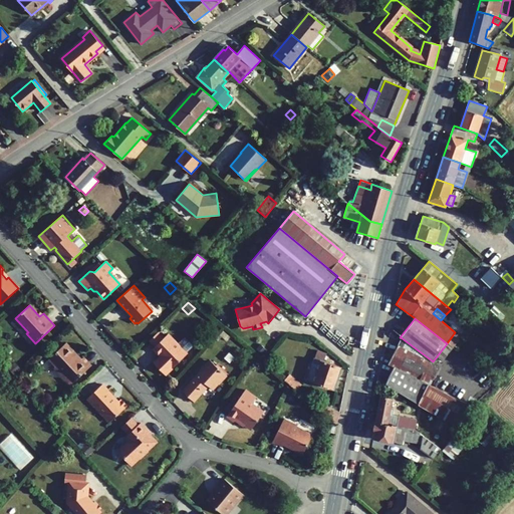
[(155,347),(165,337),(159,331),(149,341),(155,347)]
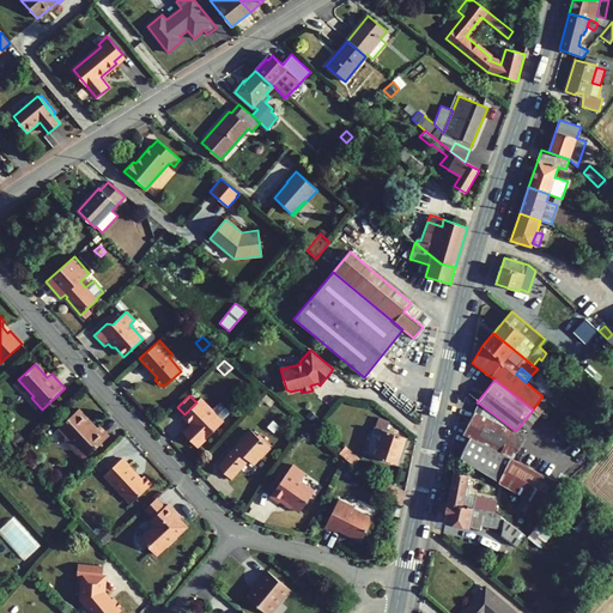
[(274,402),(266,395),(261,400),(269,407),(274,402)]
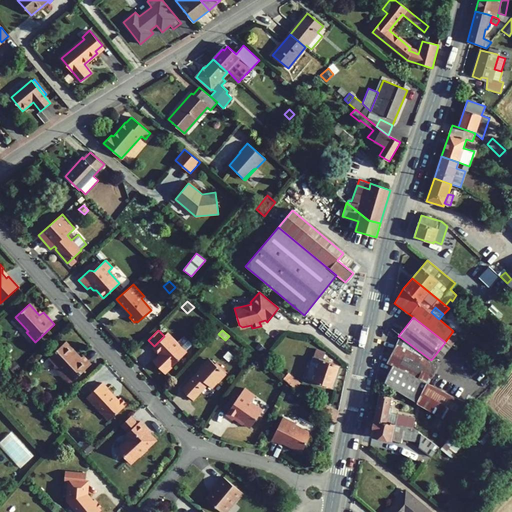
[(451,346),(459,335),(453,331),(445,342),(450,346),(451,346)]
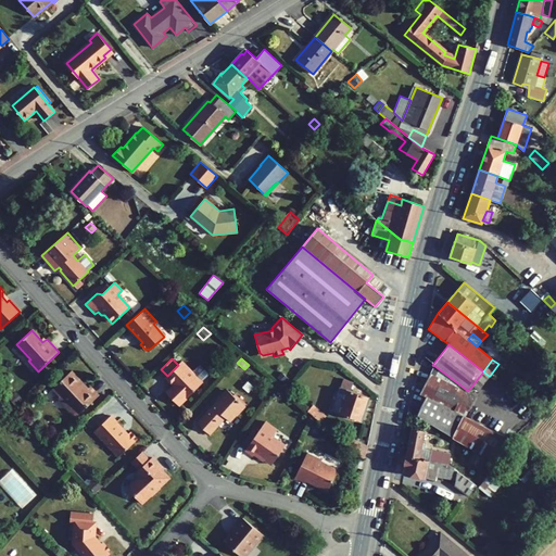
[(166,392),(178,405),(202,382),(201,381),(210,374),(200,365),(192,373),(181,361),(178,365),(167,376),(165,377),(173,386),(166,392)]
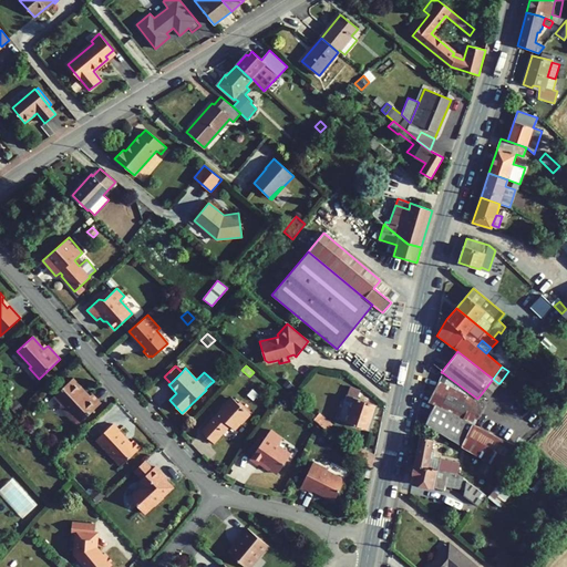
[(477,399),(442,372),(428,402),(434,405),(474,424),(484,404),(476,401),(477,399)]
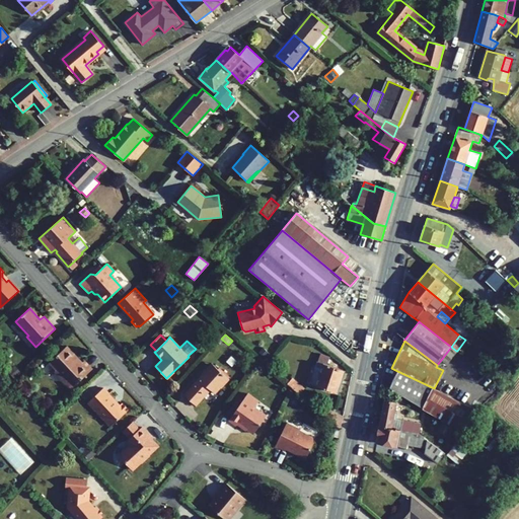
[(76,357),(66,347),(49,362),(56,370),(56,373),(71,388),(92,369),(84,361),(81,364),(75,358),(76,357)]
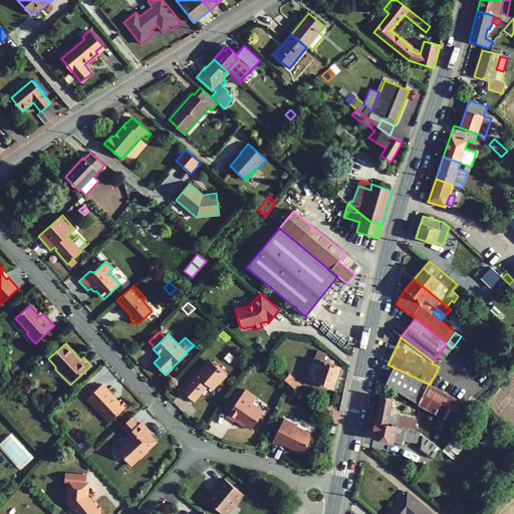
[(437,356),(442,360),(452,347),(447,343),(437,356)]
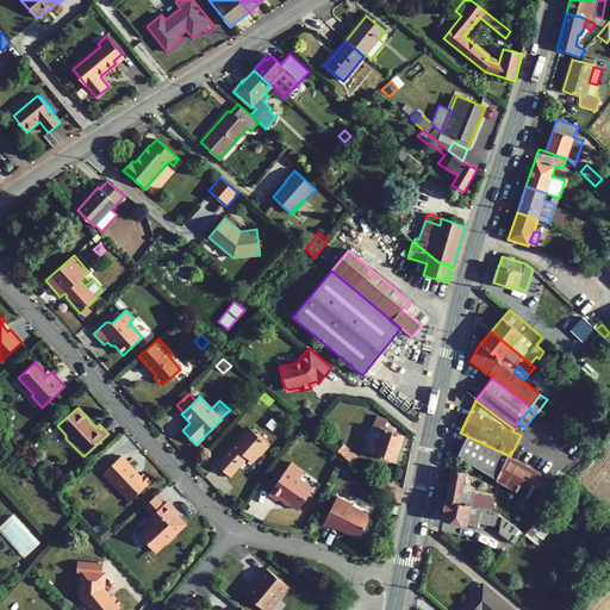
[(316,416),(310,410),(305,415),(311,421),(316,416)]
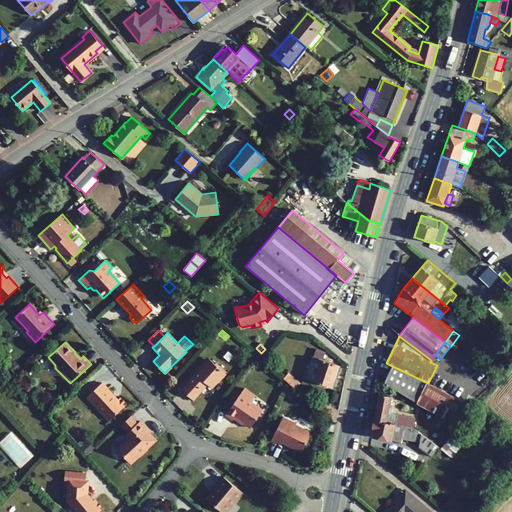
[(305,378),(332,388),(340,365),(323,360),(325,352),(316,348),(305,378)]
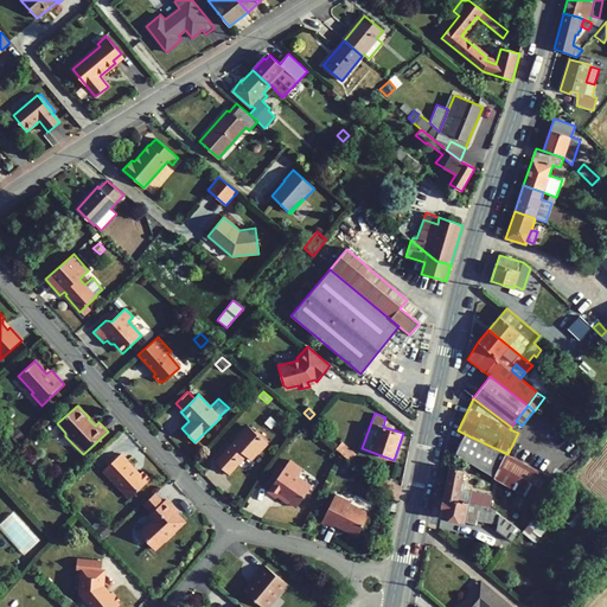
[(215,461),(229,474),(246,455),(251,460),(257,453),(259,454),(268,443),(267,442),(268,441),(256,429),(255,432),(249,427),(246,432),(243,432),(215,461)]
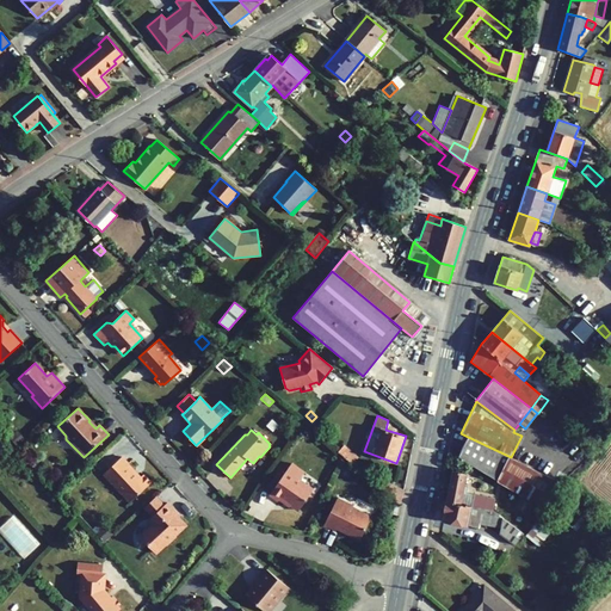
[(17,445),(24,440),(17,432),(10,437),(17,445)]
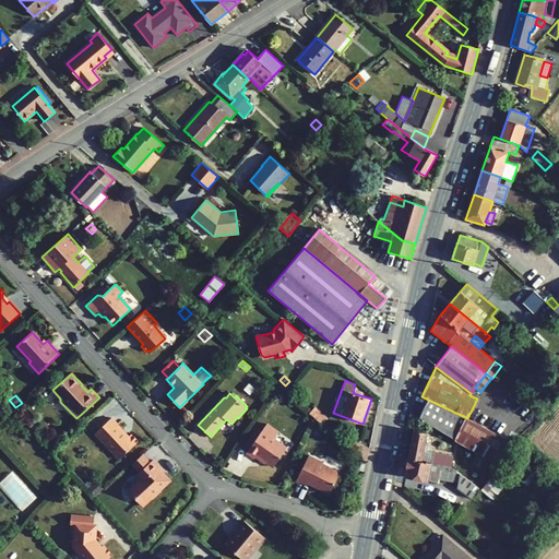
[(507,459),(515,443),(467,418),(428,400),(419,418),(500,466),(507,459)]
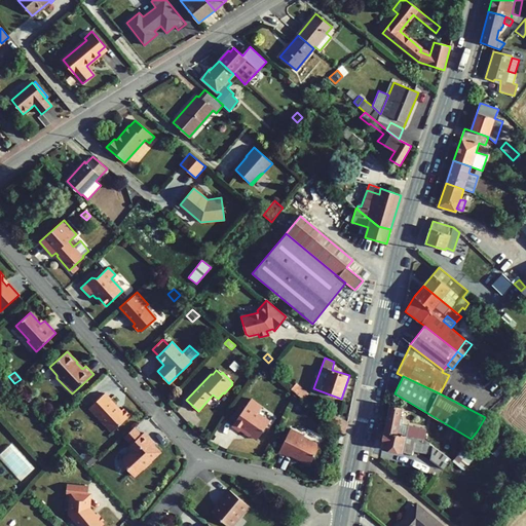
[(296,383),(291,389),(297,396),(303,400),(308,393),(296,383)]
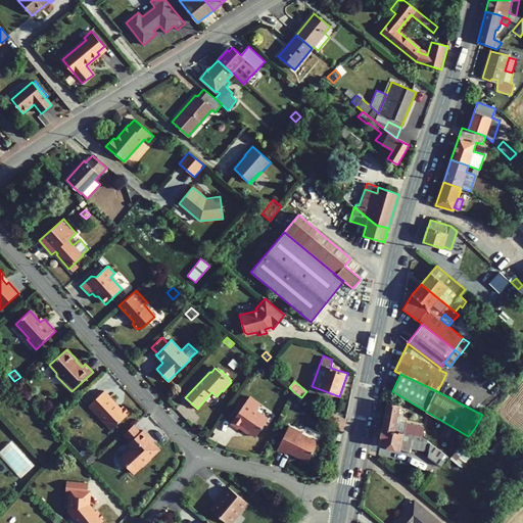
[(120,409),(104,391),(89,406),(111,430),(130,413),(124,406),(120,409)]
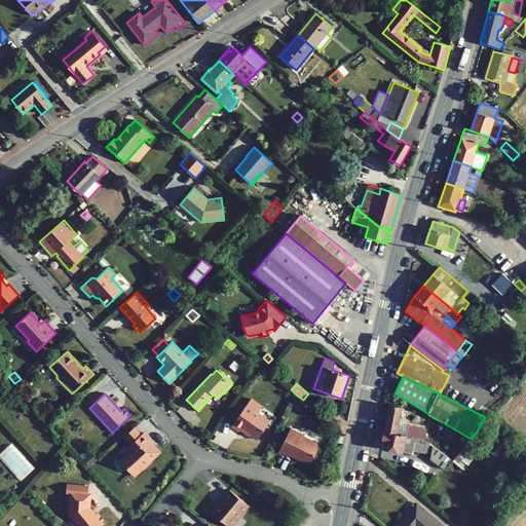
[(303,400),(297,396),(292,407),(300,411),(304,401),(303,400)]
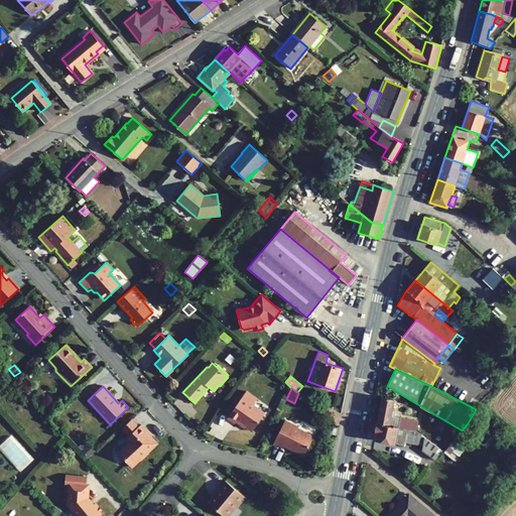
[(231,412),(228,417),(235,423),(237,420),(252,431),(264,413),(252,405),(257,399),(246,391),(236,405),(231,412)]
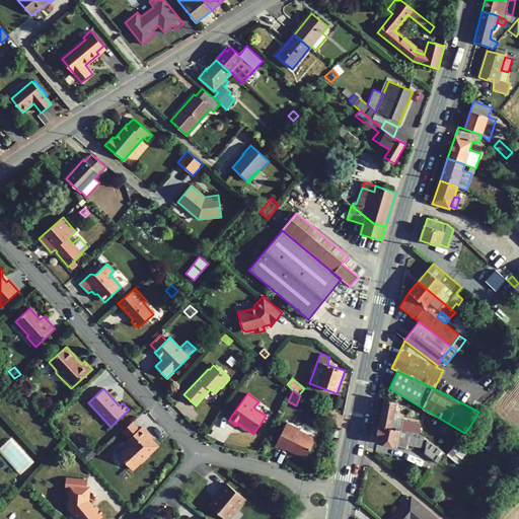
[(419,433),(420,424),(416,423),(416,422),(396,418),(397,413),(394,412),(396,402),(384,400),(379,426),(419,433)]
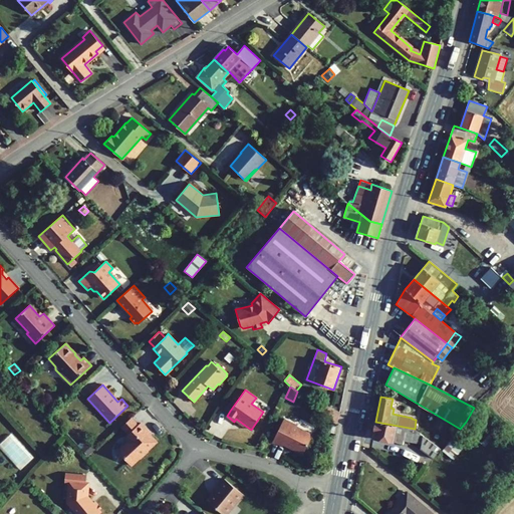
[(230,411),(235,404),(231,401),(226,408),(230,411)]
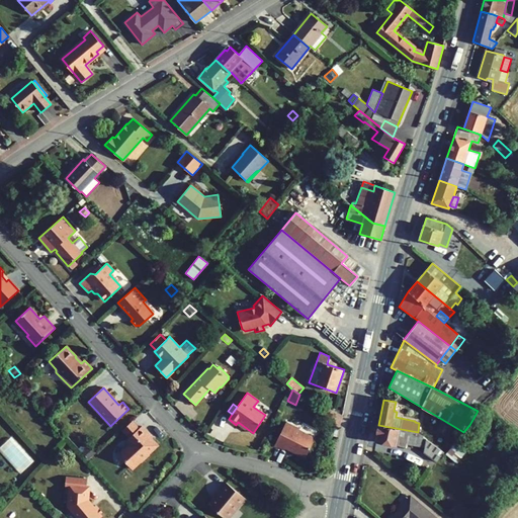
[(56,410),(49,406),(45,413),(52,417),(56,410)]
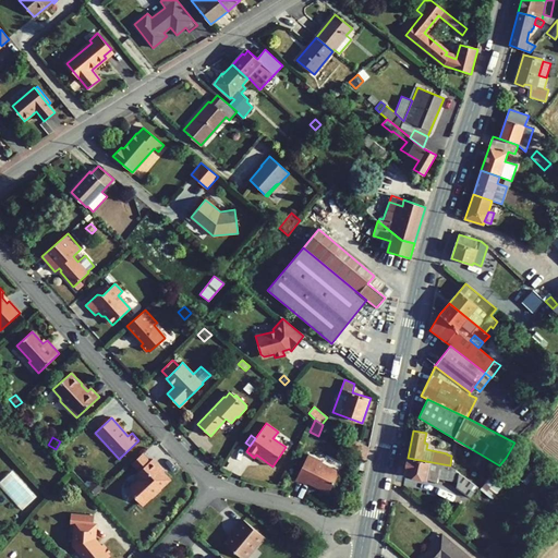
[(365,461),(368,448),(349,438),(347,445),(365,461)]
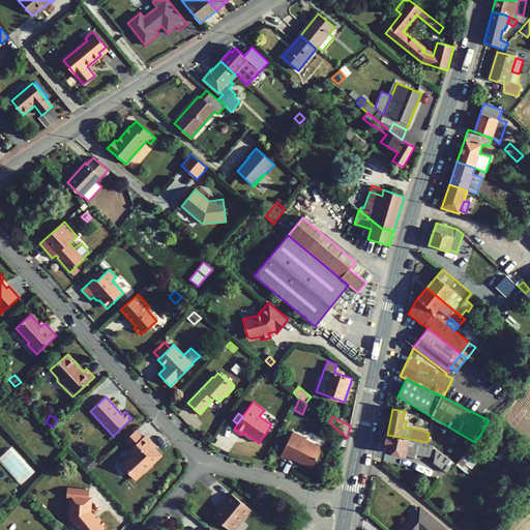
[(133,447),(142,438),(135,431),(125,440),(133,447)]
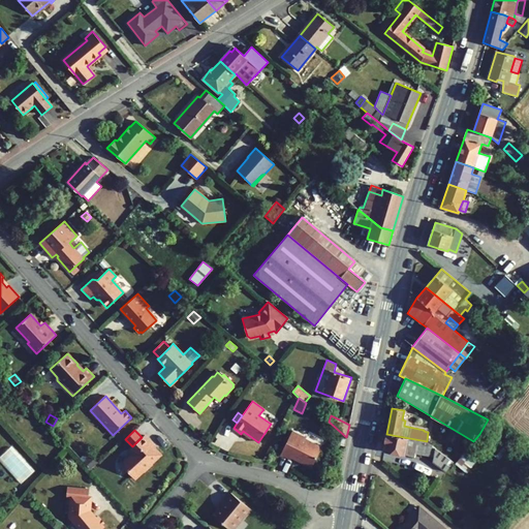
[(306,440),(305,438),(291,431),(280,454),(290,459),(293,458),(311,467),(320,450),(318,446),(306,440)]
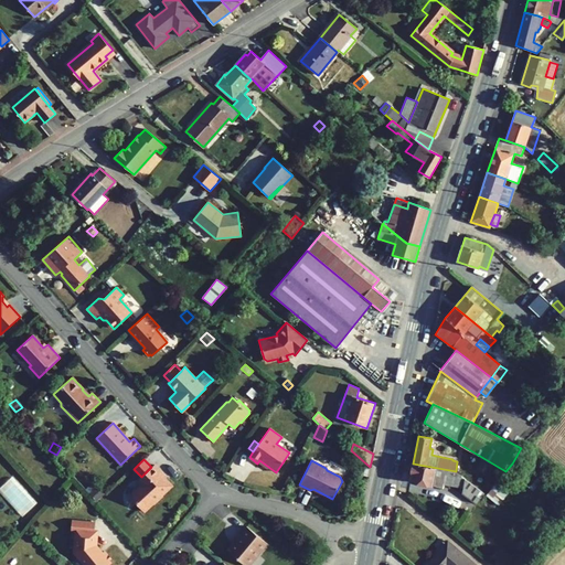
[(413,464),(409,481),(443,488),(443,484),(464,488),(462,493),(476,504),(484,494),(456,471),(413,464)]
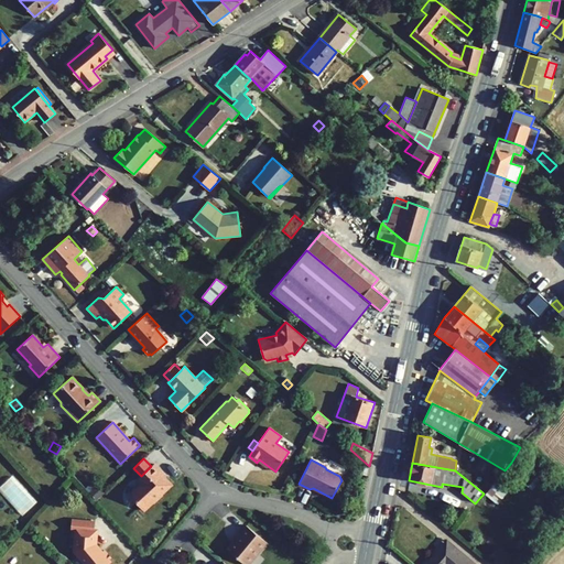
[(164,475),(154,464),(151,466),(141,476),(138,479),(142,484),(130,496),(143,510),(152,501),(153,502),(162,495),(161,494),(171,485),(164,478),(163,476),(164,475)]
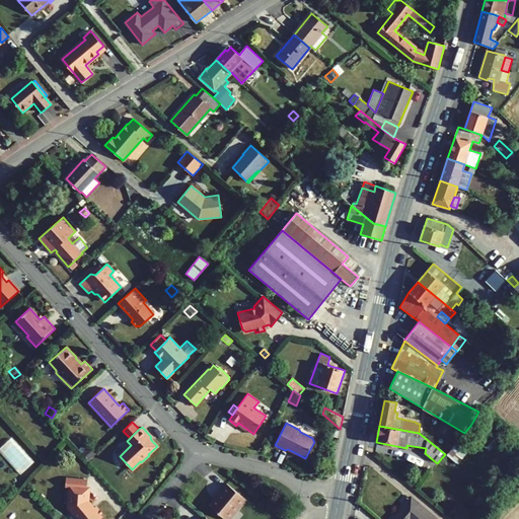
[(456,464),(473,445),(463,436),(446,455),(456,464)]
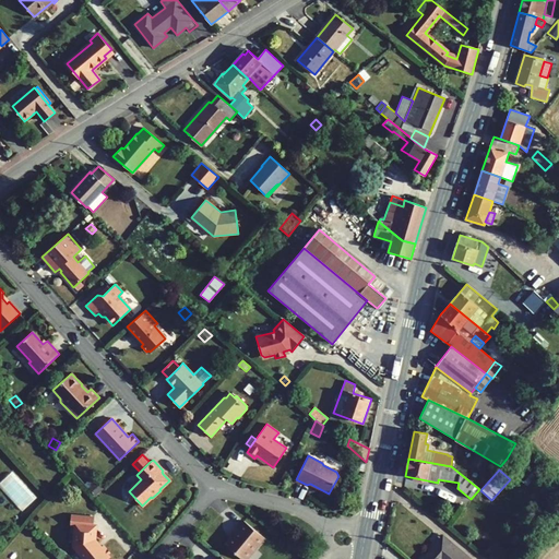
[(102,490),(91,479),(85,485),(96,496),(102,490)]
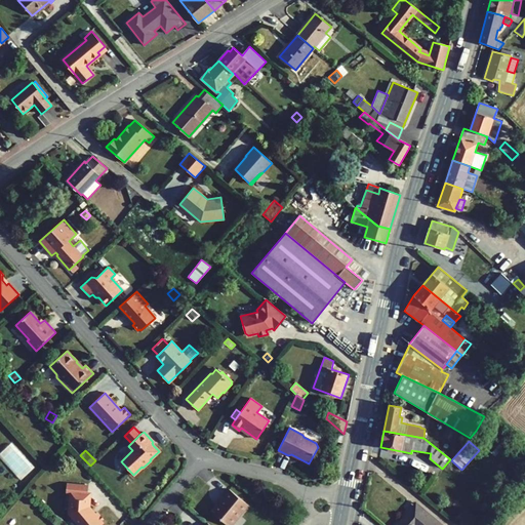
[(87,495),(75,493),(75,485),(67,484),(66,493),(71,493),(70,513),(79,524),(101,524),(103,524),(101,522),(102,520),(95,513),(94,514),(88,507),(89,495),(87,495)]
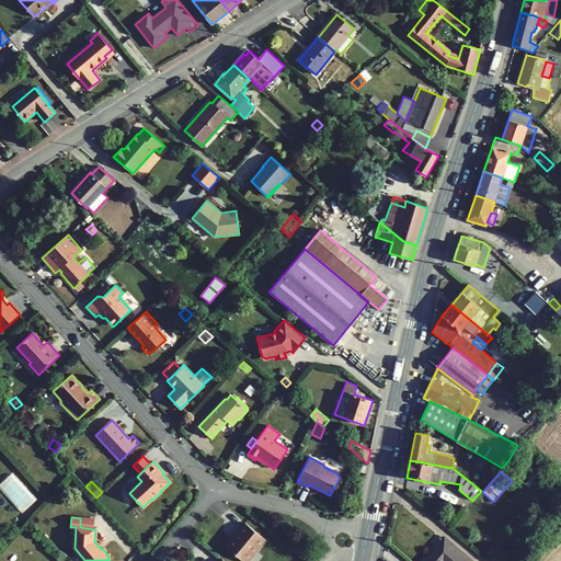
[(80,518),(80,527),(93,529),(94,519),(80,518)]
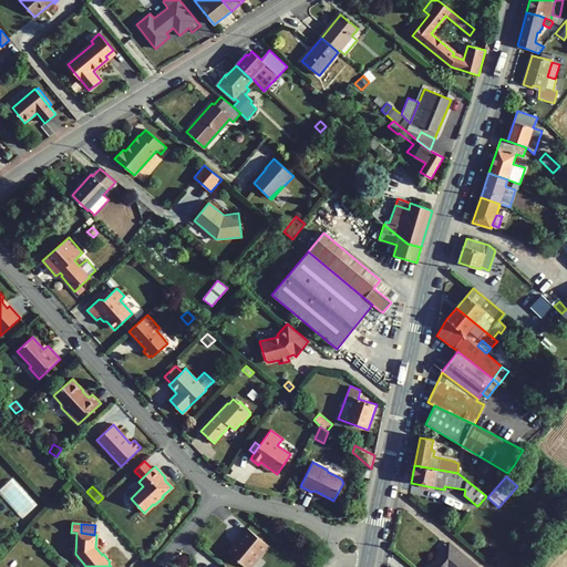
[(241,538),(229,553),(245,566),(247,566),(257,555),(259,556),(268,545),(247,528),(240,537),(241,538)]
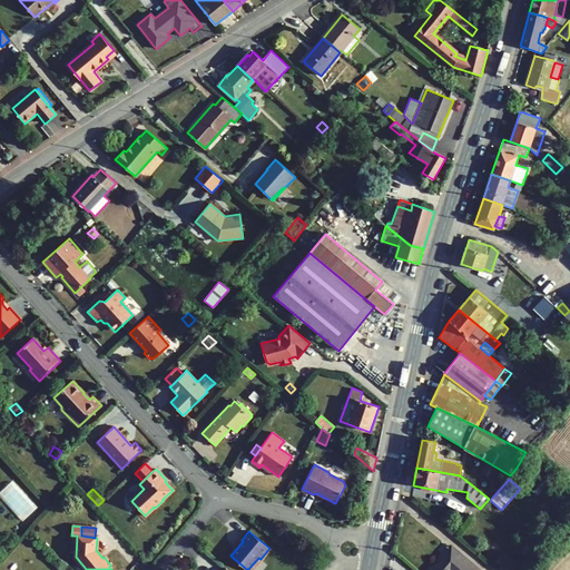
[(455,550),(452,547),(444,556),(448,559),(455,550)]
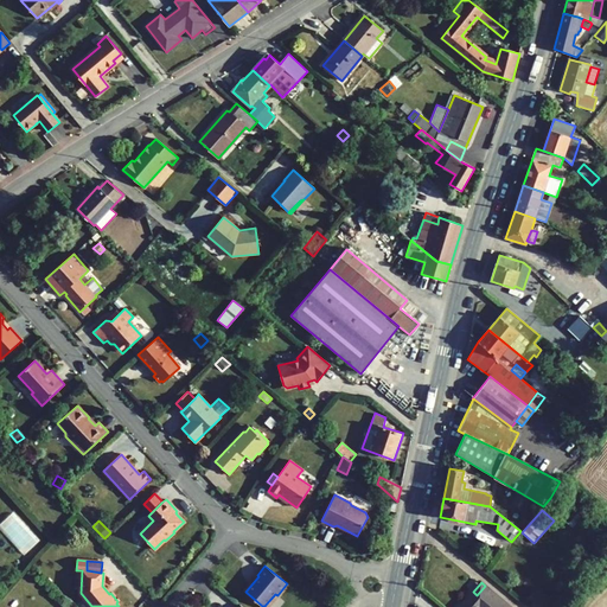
[(510,606),(485,586),(477,595),(473,592),(460,606),(510,606)]
